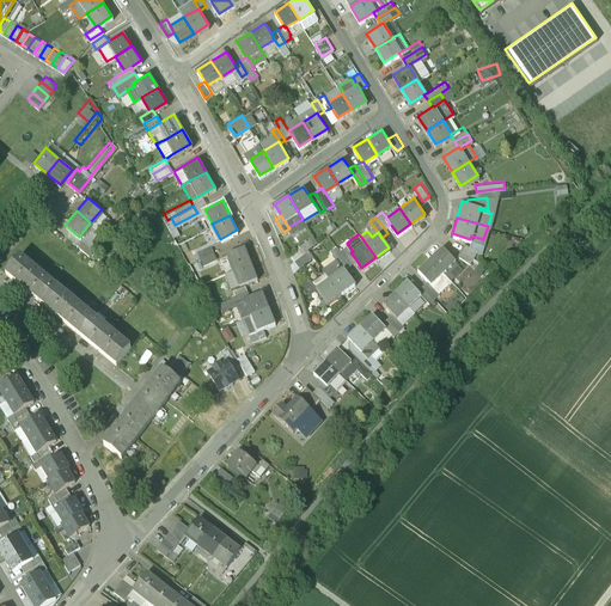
[(92,248),(79,237),(74,242),(89,252),(92,248)]
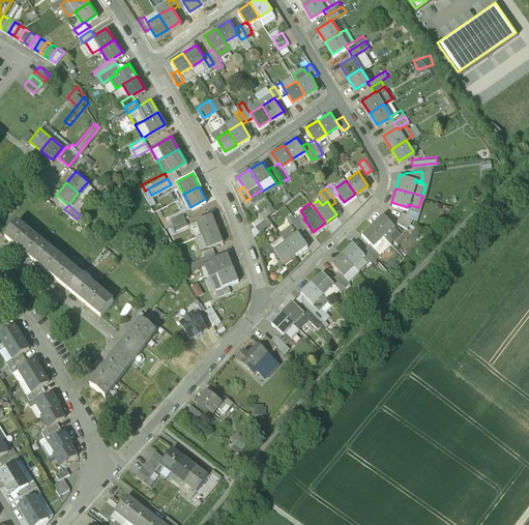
[(402,209),(398,214),(408,221),(412,215),(402,209)]
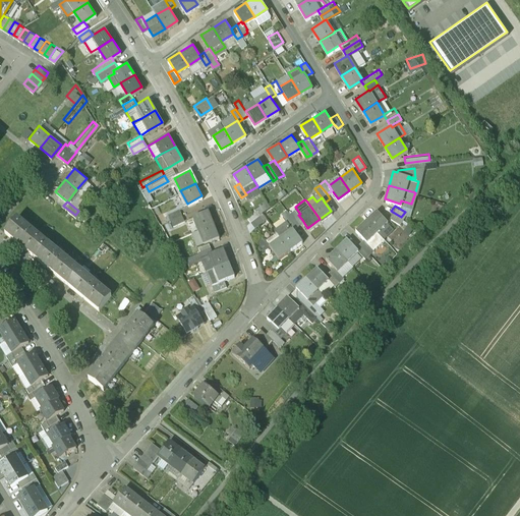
[(181,212),(179,207),(167,213),(169,218),(181,212)]
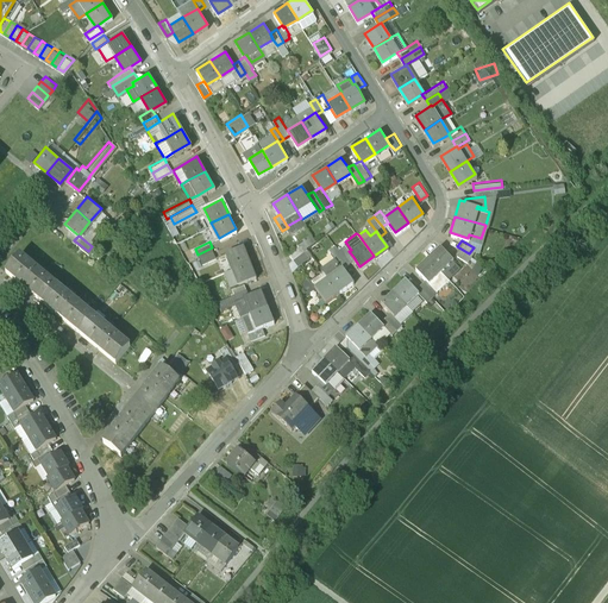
[(298,243),(287,252),(292,258),(302,249),(298,243)]
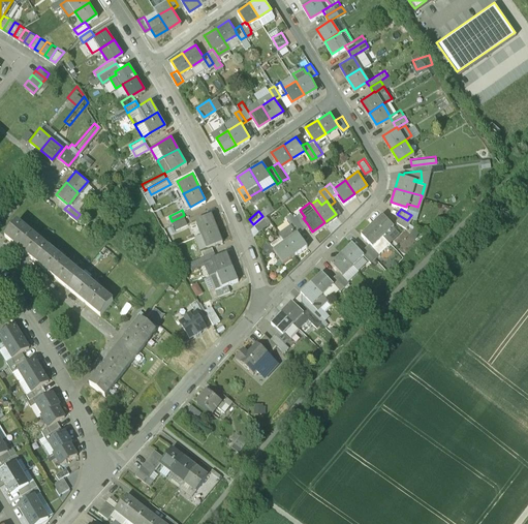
[(299,211),(293,215),(302,227),(307,223),(303,218),(299,211)]
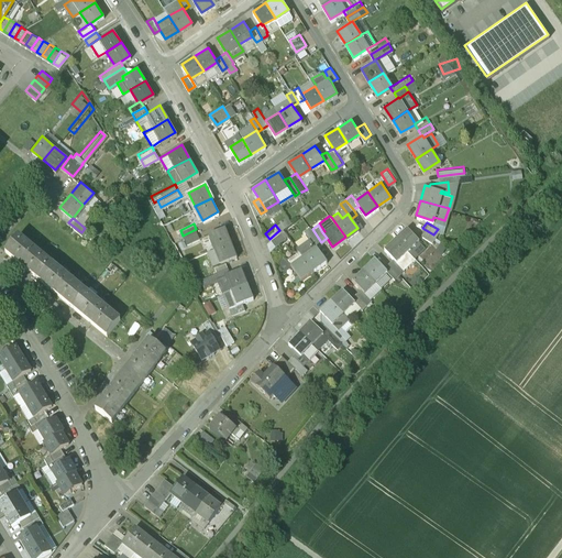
[(224,226),(208,232),(213,247),(230,240),(224,226)]
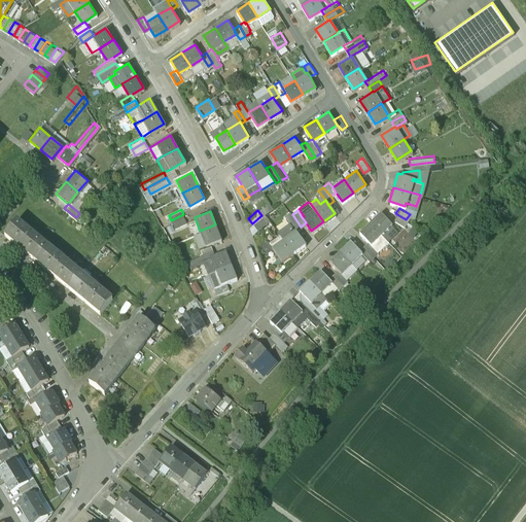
[(289,222),(290,222),(295,231),(301,227),(292,214),(290,211),(284,215),(289,222)]
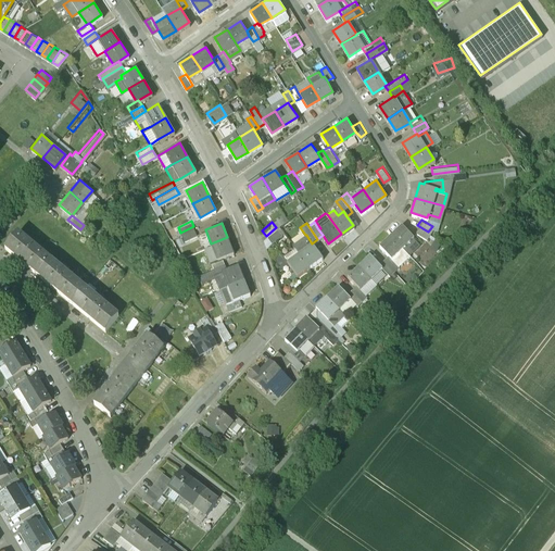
[(401,223),(390,234),(401,246),(413,235),(401,223)]
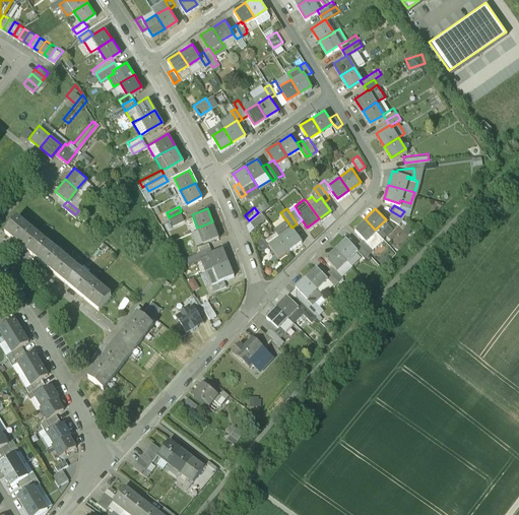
[(390,210),(387,215),(398,221),(400,216),(390,210)]
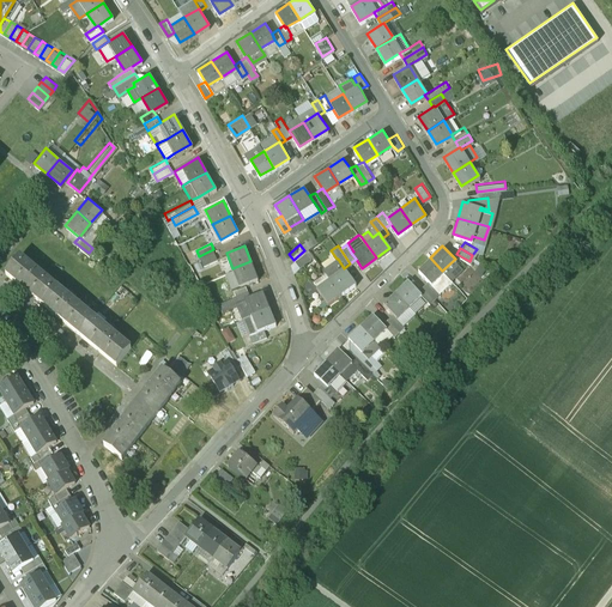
[(213,249),(199,256),(204,265),(217,259),(213,249)]
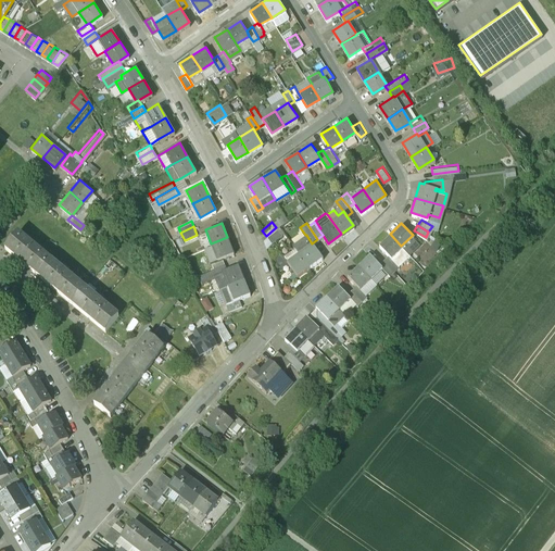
[(276,227),(266,236),(272,241),(280,233),(277,227),(276,227)]
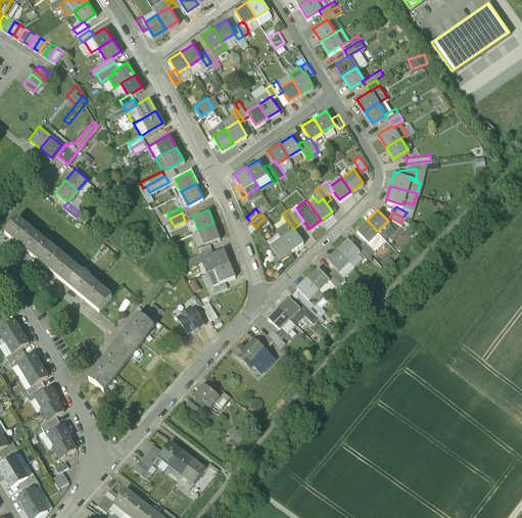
[(48,242),(16,216),(4,231),(6,232),(36,256),(48,242)]
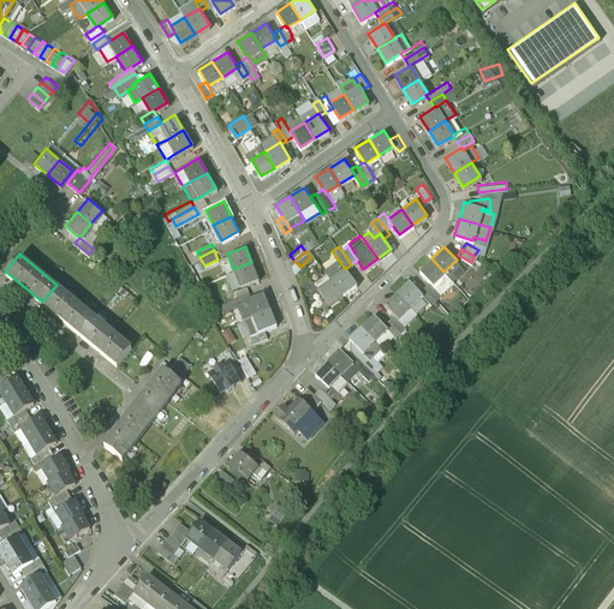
[(443,272),(431,258),(418,270),(428,280),(431,284),(434,281),(442,291),(452,281),(443,272)]
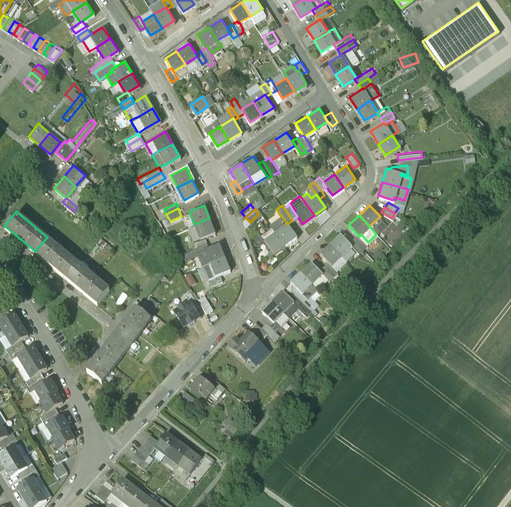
[(281,216),(270,224),(271,227),(284,244),(296,236),(287,224),(282,216),(281,216)]
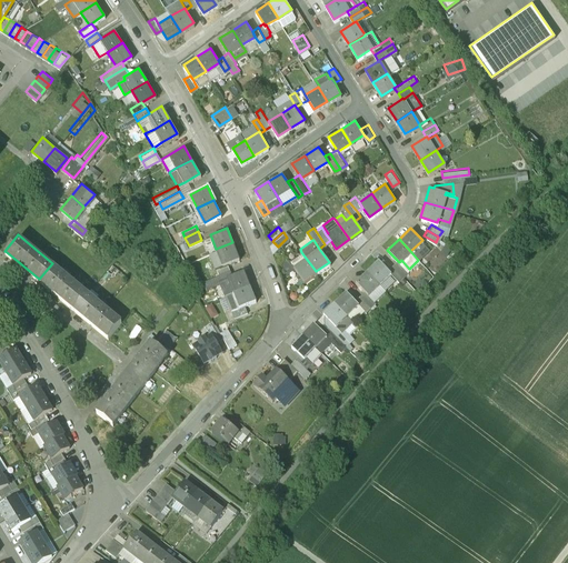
[(232,242),(216,249),(221,263),(227,261),(238,257),(232,242)]
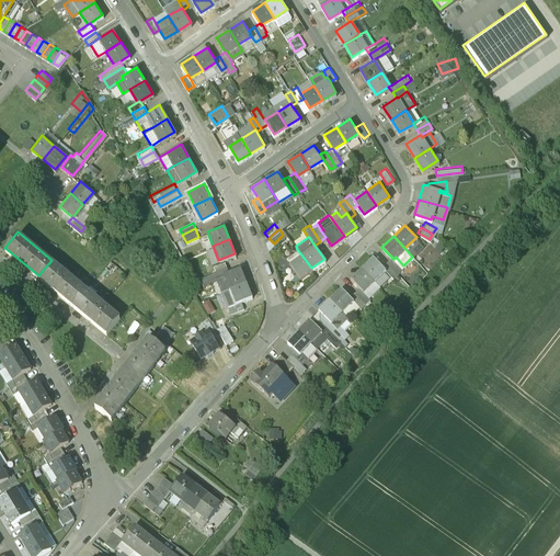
[(297,249),(285,258),(299,278),(311,268),(297,249)]
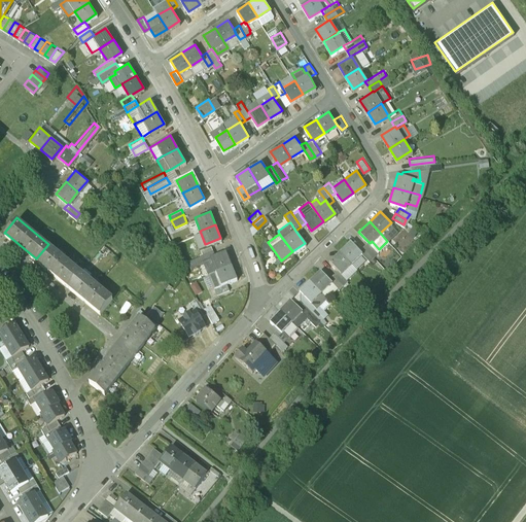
[(358,249),(349,240),(339,250),(350,262),(360,251),(358,249)]
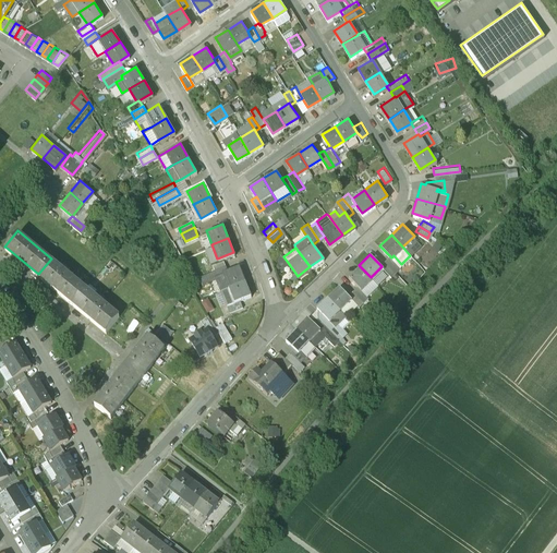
[(388,254),(384,260),(395,271),(401,264),(394,255),(391,257),(388,254)]
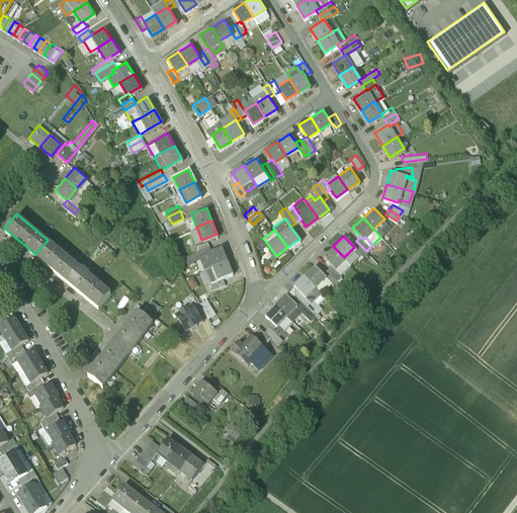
[(206,238),(201,240),(195,243),(198,249),(209,244),(206,238)]
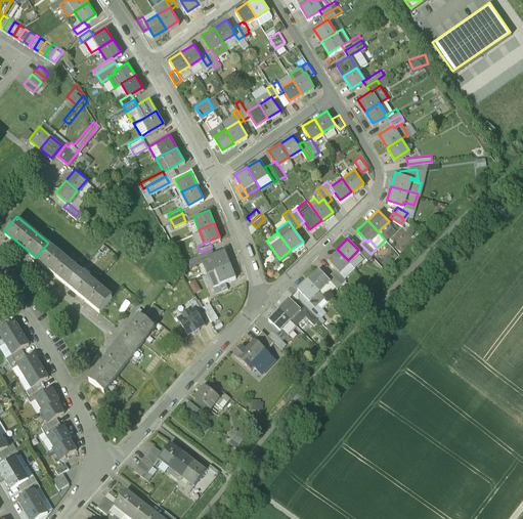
[(80,268),(48,243),(36,257),(68,283),(80,268)]
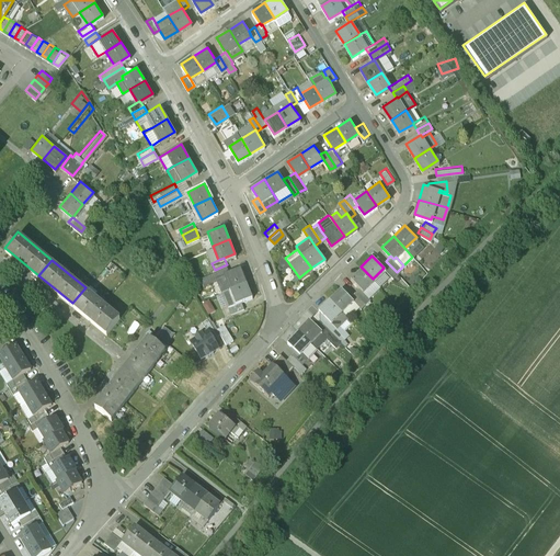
[(386,261),(381,265),(384,268),(391,276),(397,272),(386,261)]
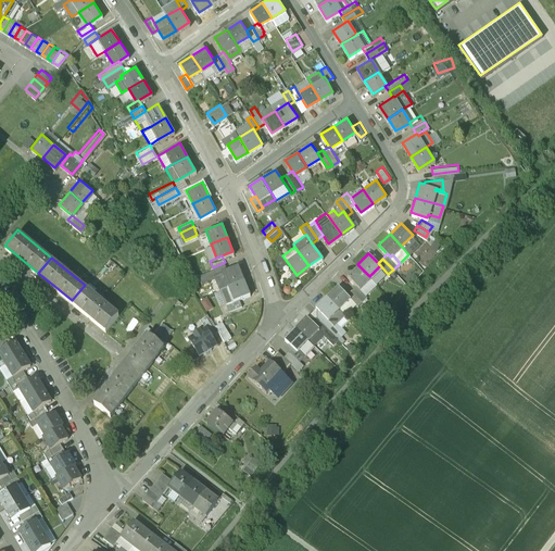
[(225,262),(213,267),(197,273),(200,279),(213,274),(226,268),(225,262)]
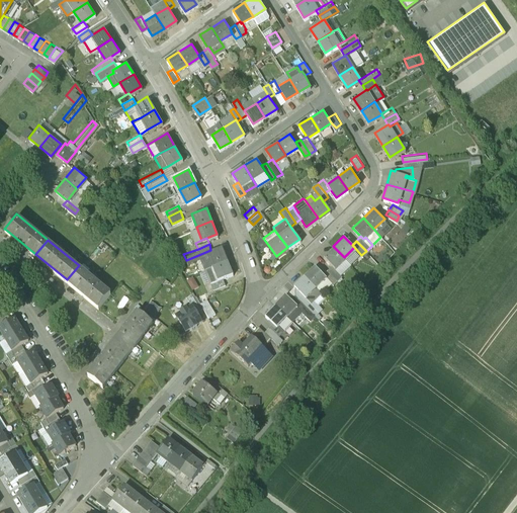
[(227,259),(221,245),(210,250),(198,255),(204,268),(211,265),(227,259)]
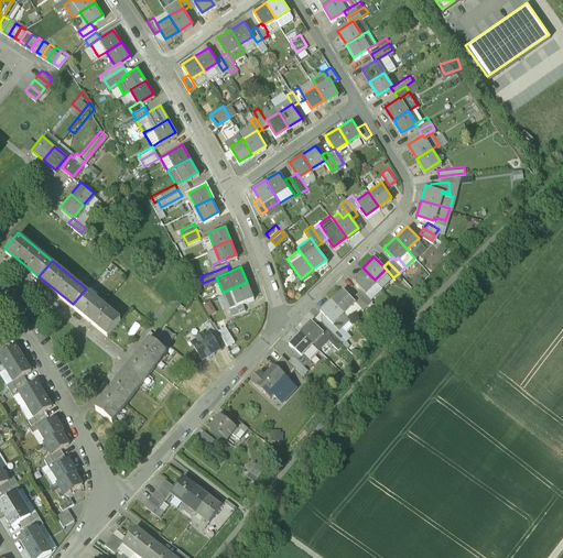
[(375,280),(363,267),(352,279),(359,287),(364,291),(375,280)]
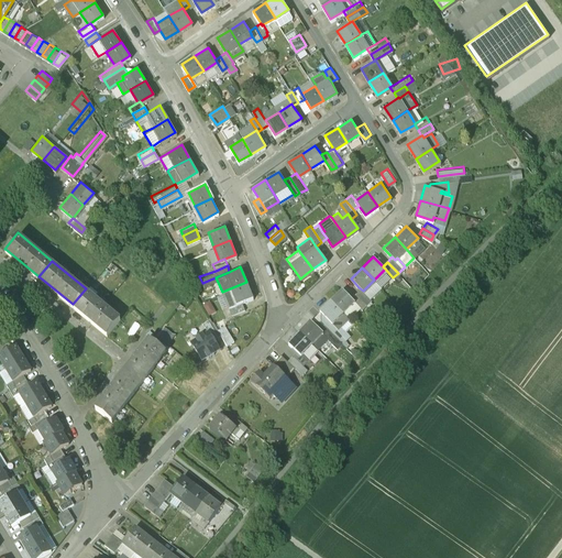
[(246,282),(230,288),(235,303),(241,301),(252,296),(246,282)]
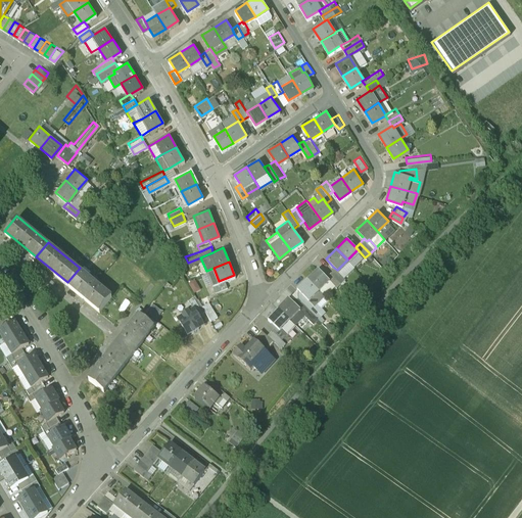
[(325,275),(317,267),(306,277),(318,288),(328,278),(325,275)]
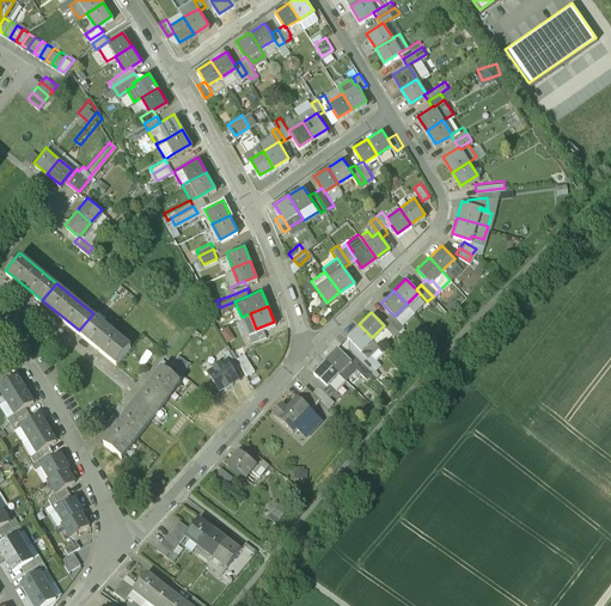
[(390,312),(385,317),(397,329),(402,324),(395,316),(390,312)]
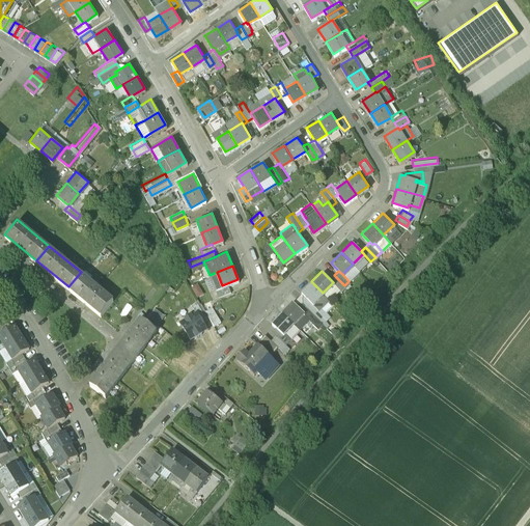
[(110,296),(81,272),(68,286),(99,311),(101,313),(113,298),(110,296)]
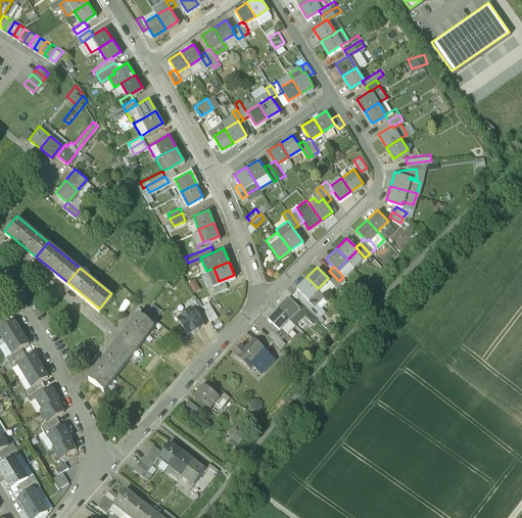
[(329,271),(325,275),(328,278),(335,285),(339,281),(329,271)]
